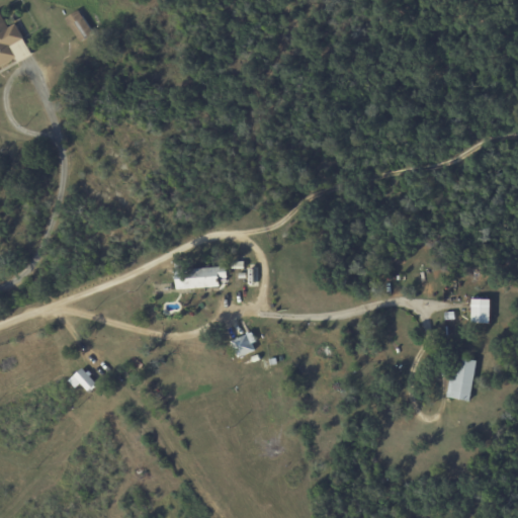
[(94,33),(79,10),(66,18),(81,41),(94,33)]
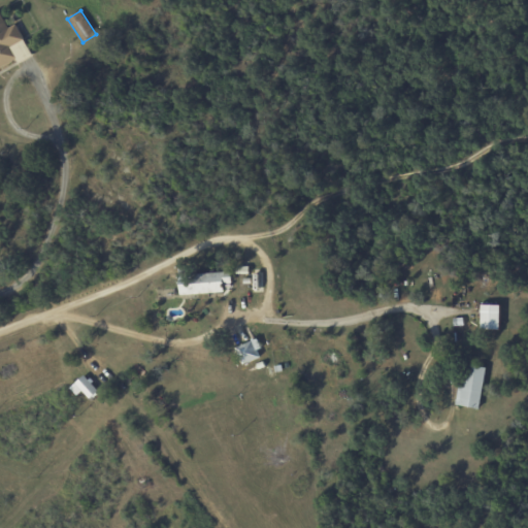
[(0,67),(14,61),(15,64),(32,56),(17,24),(8,28),(0,11),(0,67)]
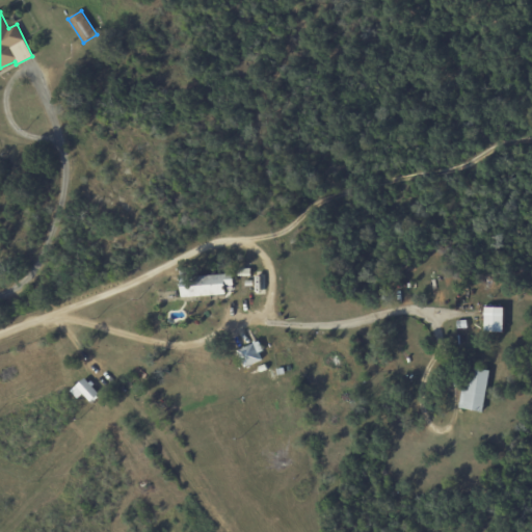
[(182,297),(225,295),(225,286),(234,286),(234,273),(180,275),(182,297)]
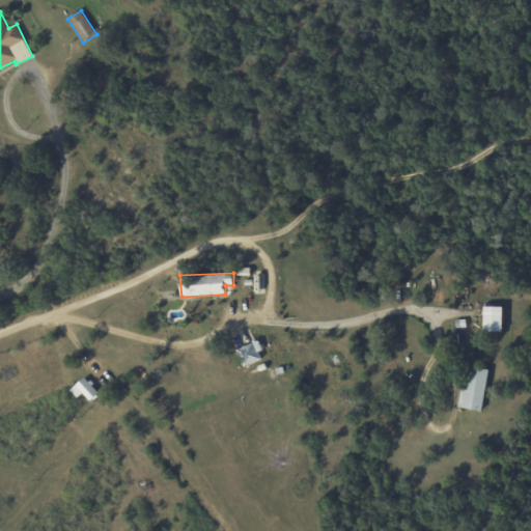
[(504,307),(484,306),(484,331),(504,332),(504,307)]
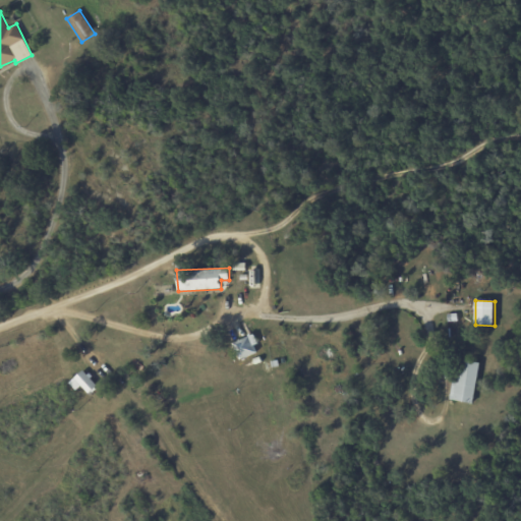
[(258,353),(253,336),(234,342),(239,359),(258,353)]
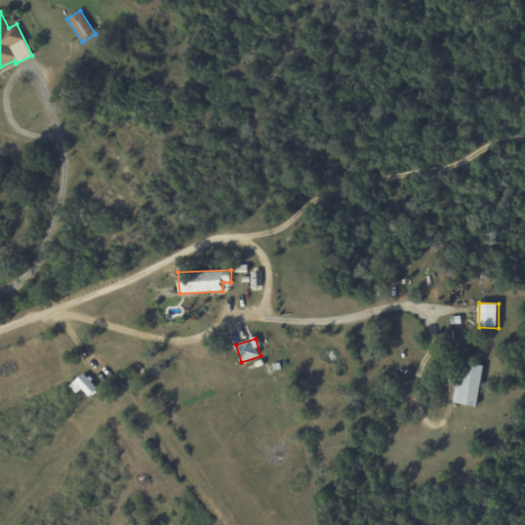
[(477,407),(484,366),(463,362),(456,403),(477,407)]
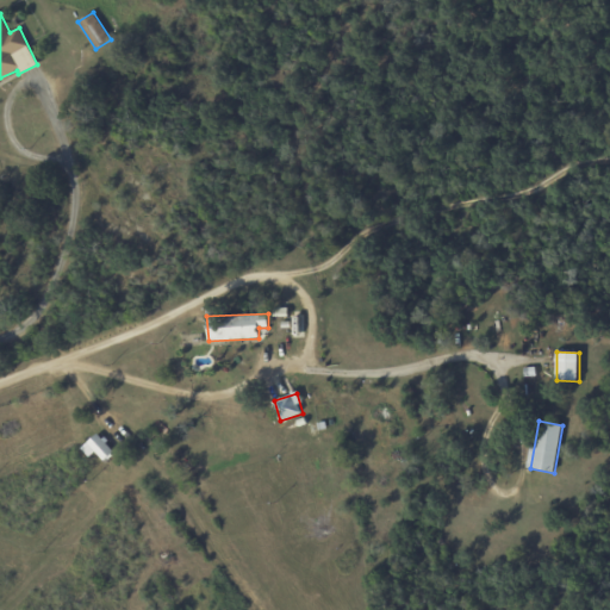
[(82,448),(89,458),(95,452),(104,461),(114,452),(99,433),(82,448)]
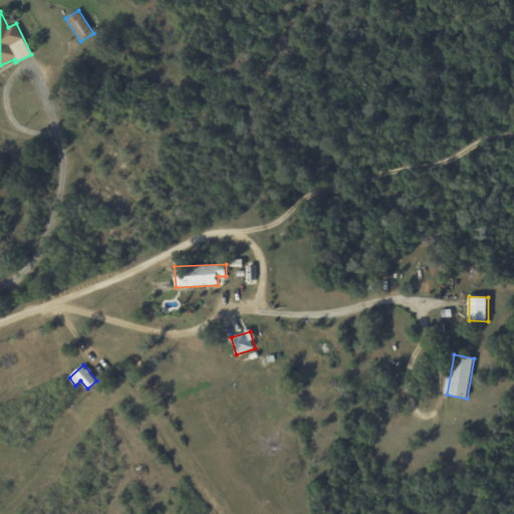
All buildings are outlined.
